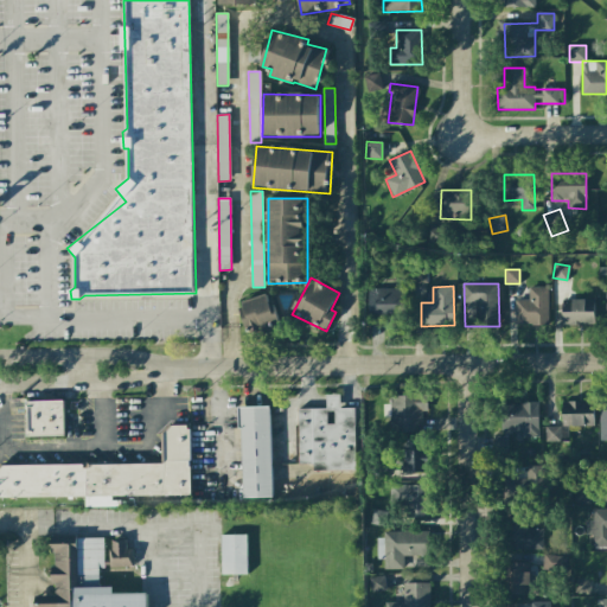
[(516,300),(516,325),(548,324),(548,287),(529,287),(529,300),(516,300)]
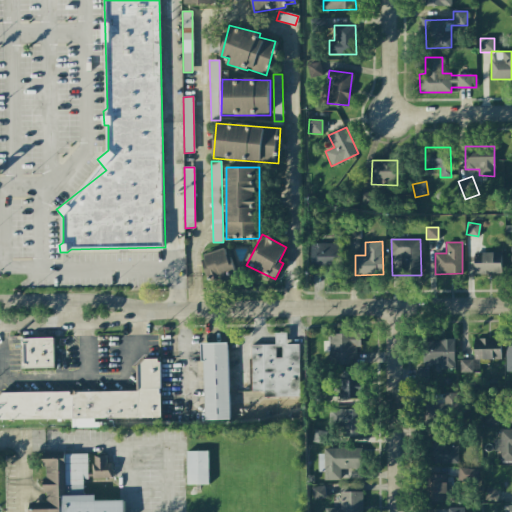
[(310,244),(311,269),(344,268),(343,243),(310,244)]
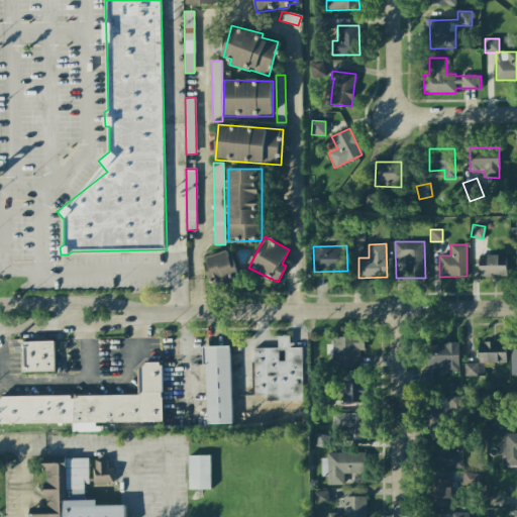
[(203,256),(211,285),(237,278),(230,250),(203,256)]
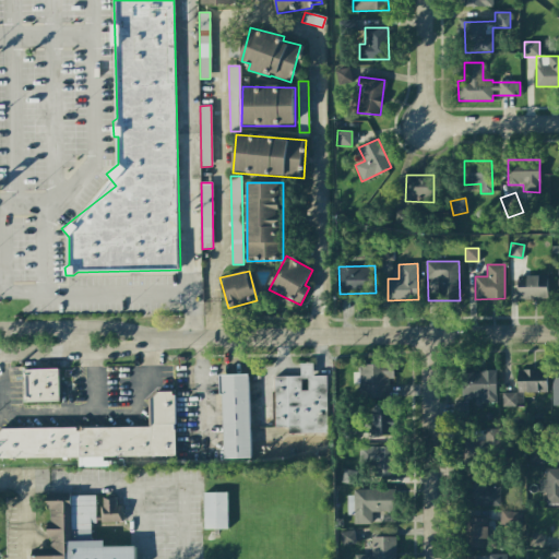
[(547,275),(518,276),(518,299),(548,299),(547,275)]
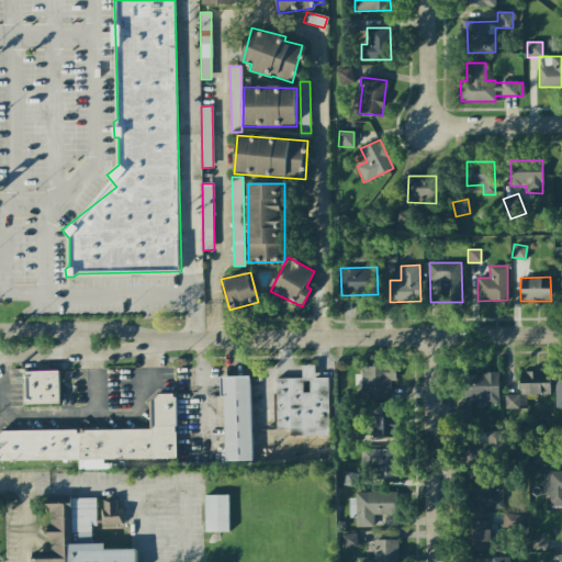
[(276,379),(276,430),(290,430),(290,436),(328,436),(328,378),(315,378),(314,366),(302,366),(302,378),(276,379)]
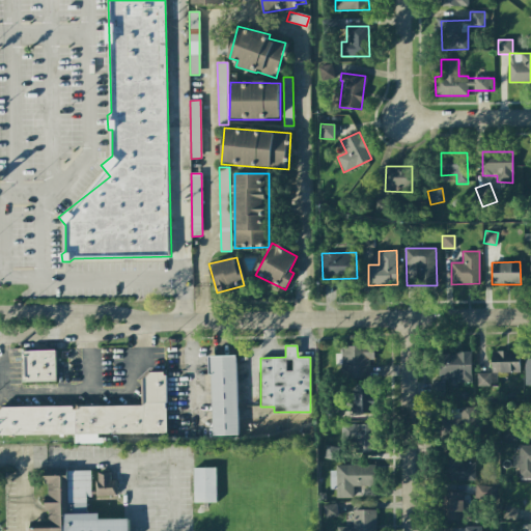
[(342,346),(343,378),(369,378),(369,359),(373,359),(373,345),(342,346)]
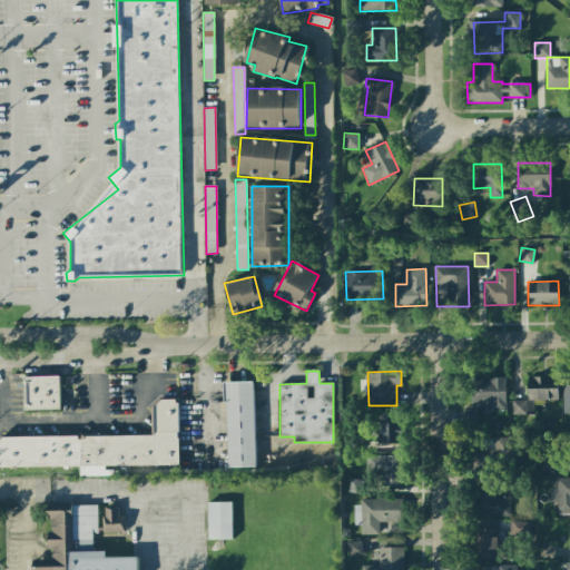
[(59,375),(23,376),(25,410),(60,409),(59,375)]
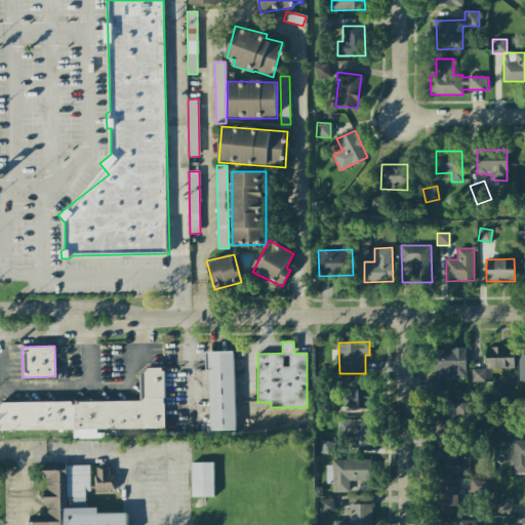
[(491,369),(514,368),(513,347),(486,348),(486,369),(471,369),(471,382),(491,381),(491,369)]
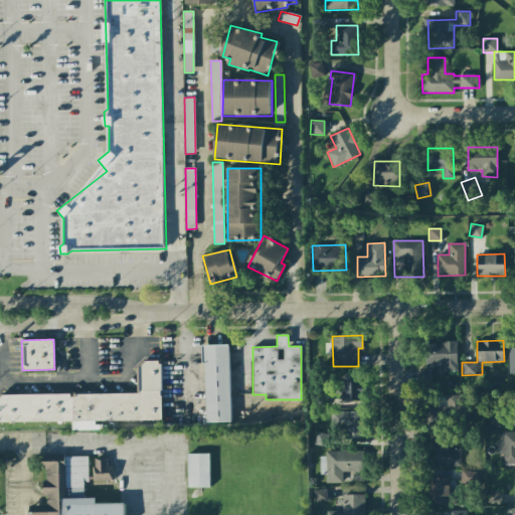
[(458,371),(457,341),(427,342),(428,366),(443,365),(443,371),(458,371)]
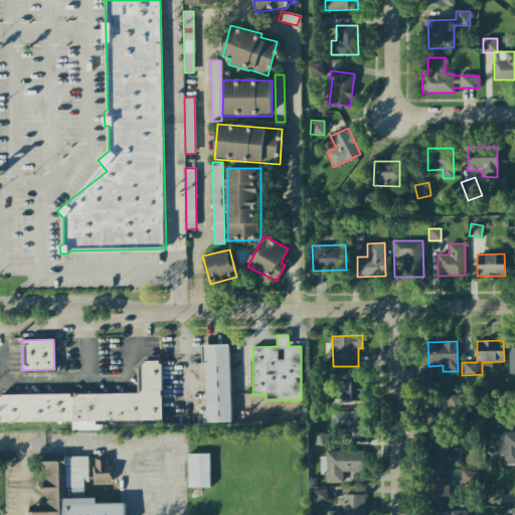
[(230,421),(229,345),(203,345),(205,422),(230,421)]
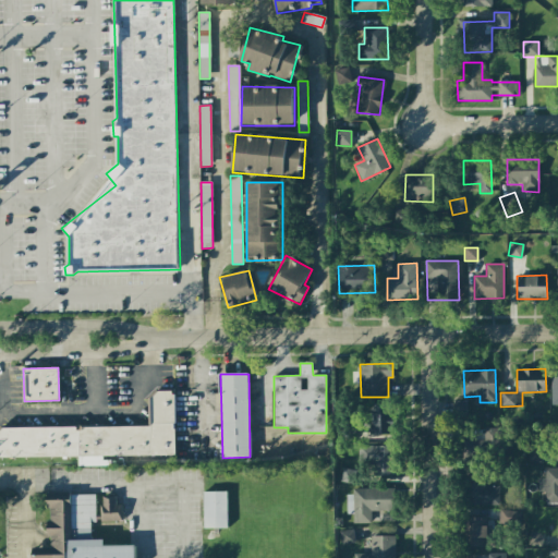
[(174,391),(150,392),(150,426),(0,427),(0,457),(77,457),(79,466),(109,465),(109,457),(176,456),(174,391)]
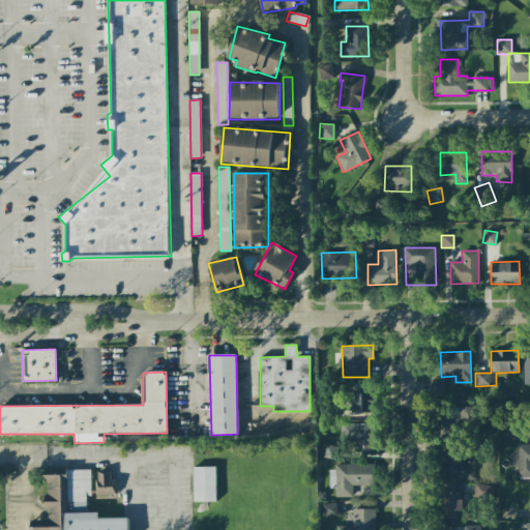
[(352,384),(351,411),(373,412),(374,385),(352,384)]
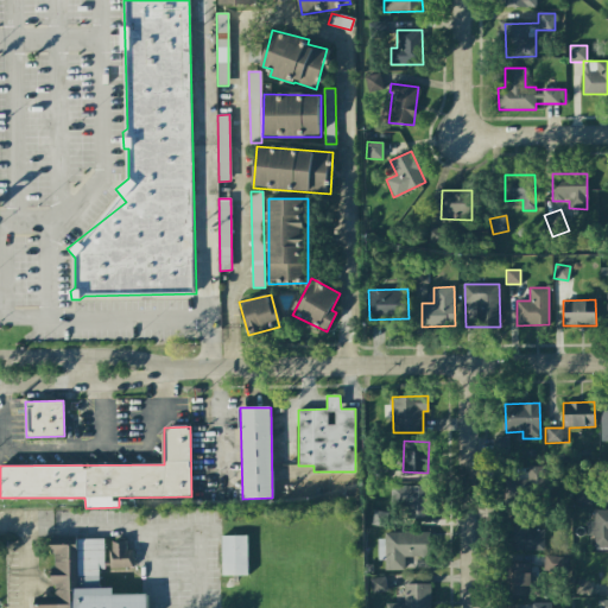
[(527,504),(527,481),(506,480),(505,502),(527,504)]
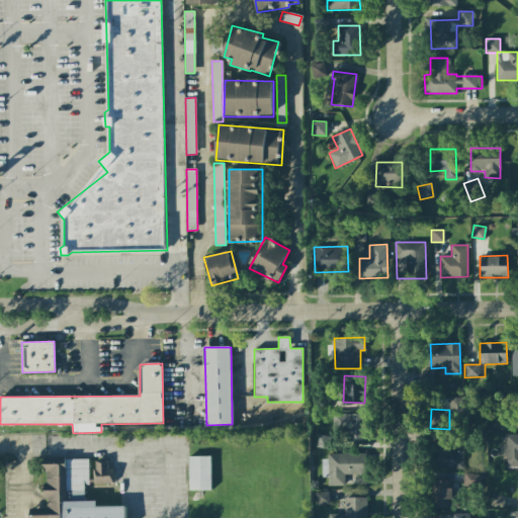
[(339,441),(363,442),(364,415),(340,414),(339,441)]
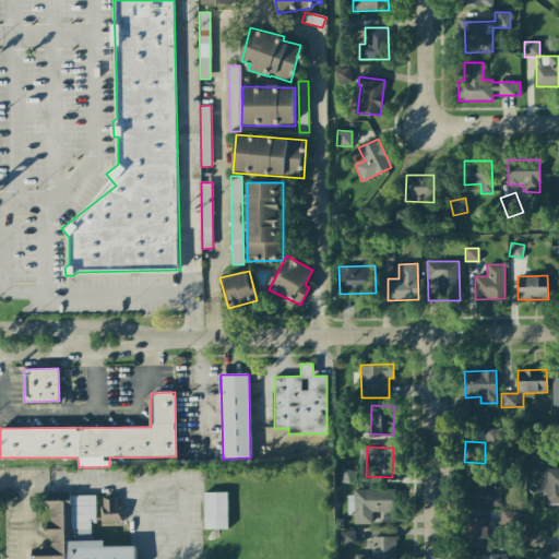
[(528,463),(544,463),(544,450),(530,449),(528,463)]
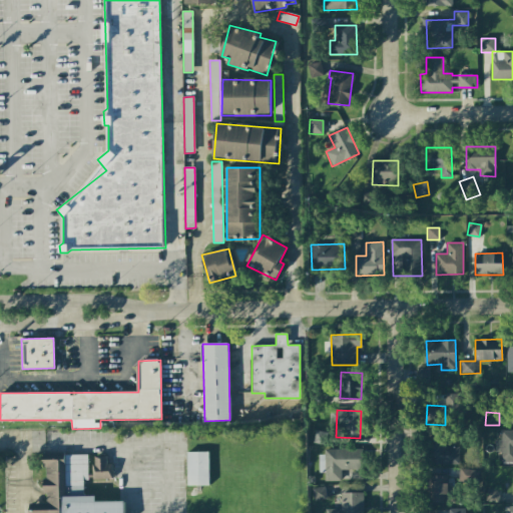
[(512,429),(500,430),(500,441),(494,440),(494,453),(500,453),(500,463),(512,463),(512,429)]
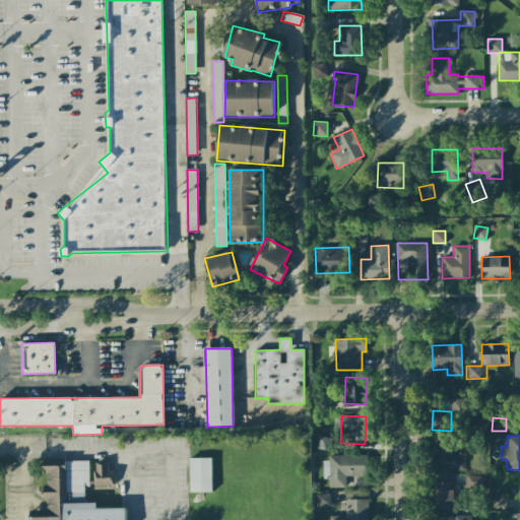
[(465,471),(465,453),(452,453),(452,440),(437,440),(437,470),(465,471)]
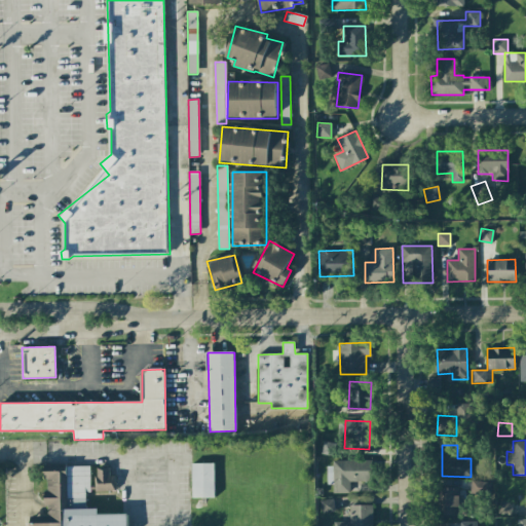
[(372,461),(326,461),(327,485),(333,485),(333,493),(349,493),(349,482),(372,482),(372,461)]
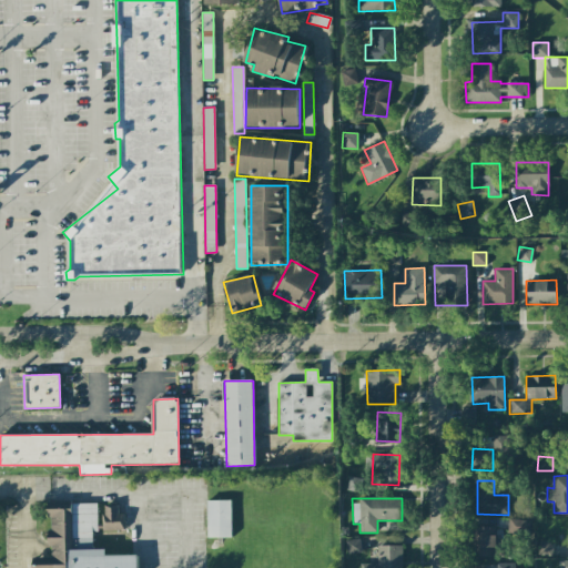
[(208,537),(231,537),(231,500),(206,500),(208,537)]
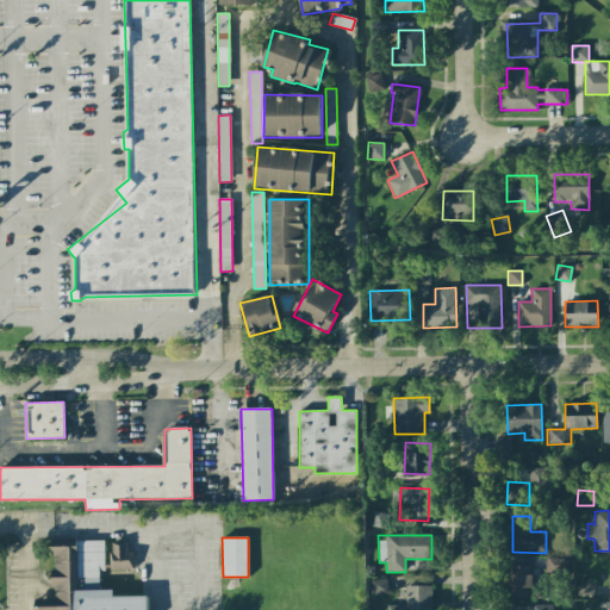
[(147,609),(148,596),(113,597),(112,590),(99,590),(99,571),(105,571),(104,541),(76,541),(76,546),(53,547),(54,598),(35,598),(35,609),(147,609)]
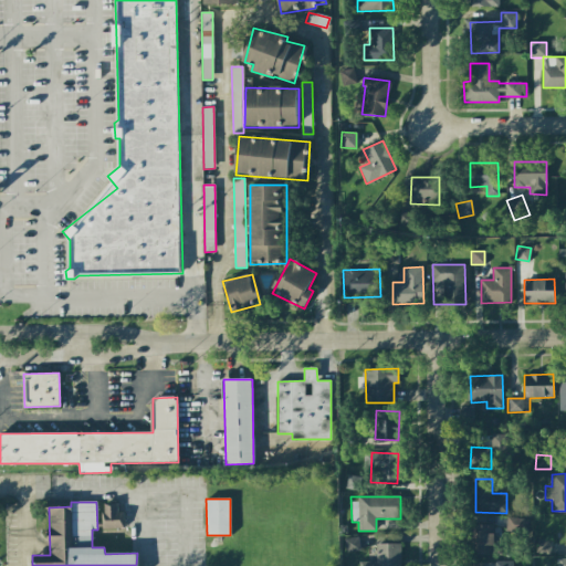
[(102,504),(103,528),(124,528),(123,512),(117,512),(117,504),(102,504)]
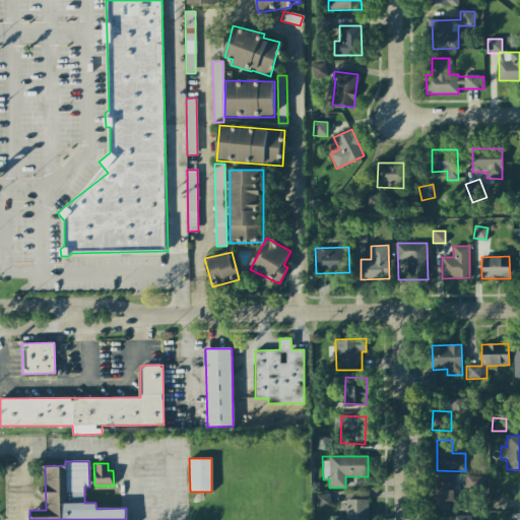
[(454,481),(435,482),(435,510),(455,509),(454,481)]
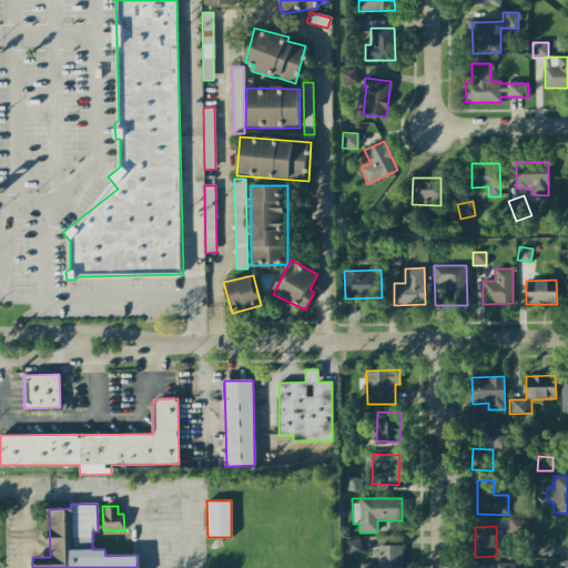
[(361,553),(359,539),(346,540),(347,554),(361,553)]
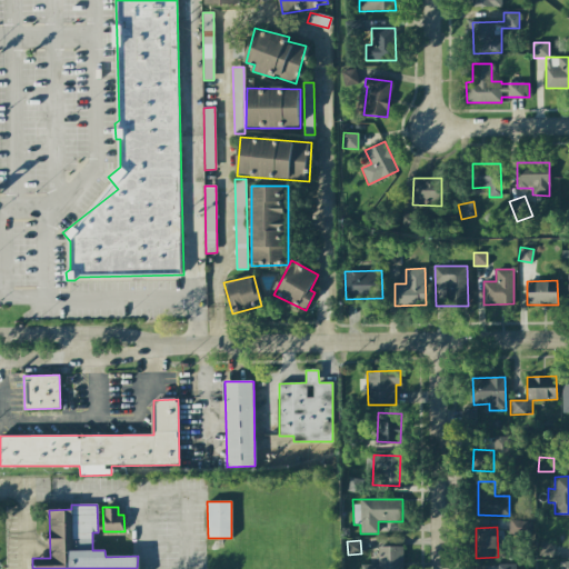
[(377,547),(378,568),(362,568),(361,568),(402,568),(402,547),(377,547)]
